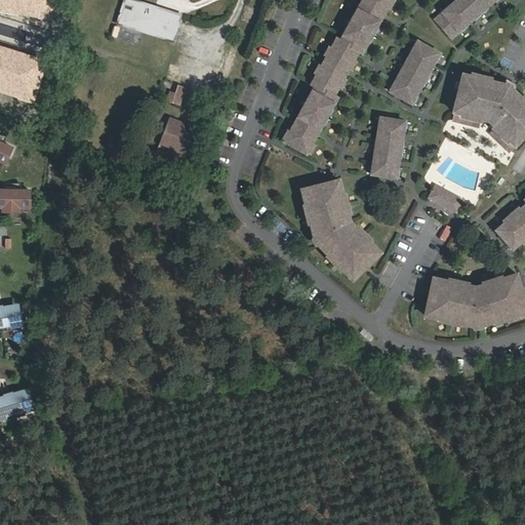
[(55,0),(0,0),(0,11),(53,22),(55,0)]
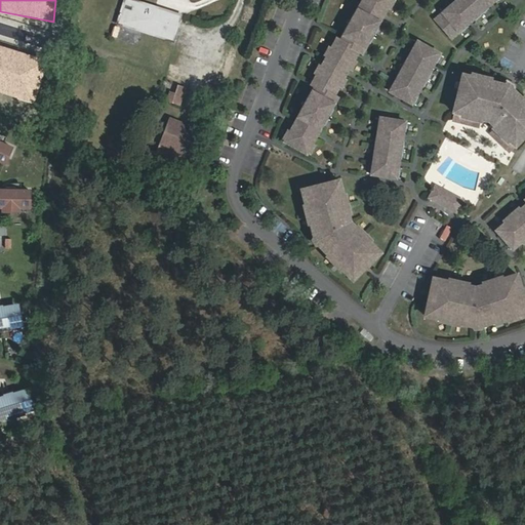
[(182,16),(129,0),(125,0),(120,19),(147,28),(146,30),(174,39),(182,16)]
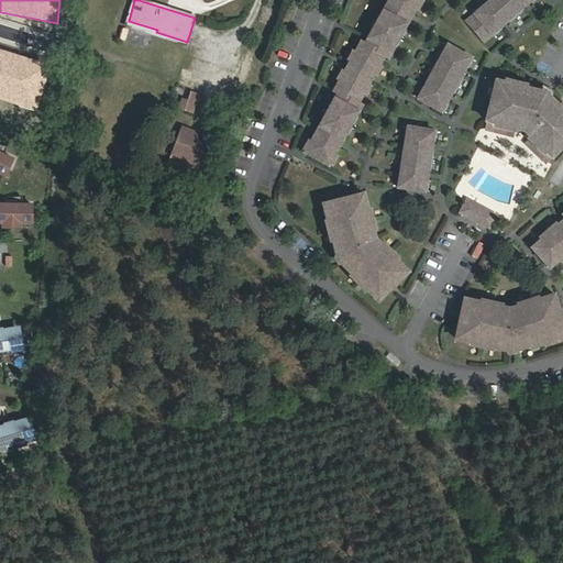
[(418,0),(388,0),(393,1),(390,4),(386,13),(382,11),(379,17),(377,15),(373,22),(375,23),(373,26),(372,25),(367,33),(370,34),(366,39),(371,41),(367,47),(363,45),(360,51),(356,48),(353,54),(351,53),(348,59),(350,61),(348,64),(349,64),(371,76),(373,74),(375,75),(378,68),(376,66),(379,62),(375,59),(378,54),(383,56),(386,50),(389,52),(393,46),(395,48),(398,41),(396,40),(398,36),(400,37),(405,30),(403,29),(405,24),(400,22),(406,13),(407,10),(411,12),(414,8),(416,9),(420,1),(418,0)]
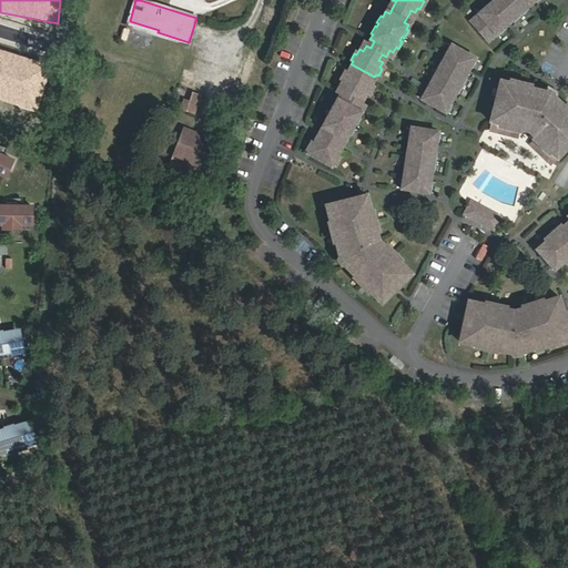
[(469,21),(487,41),(495,34),(496,37),(504,30),(500,26),(508,19),(511,22),(527,10),(524,6),(529,0),(531,0),(535,2),(537,0),(492,0),(495,2),(487,9),(484,6),(475,12),(477,14),(469,21)]
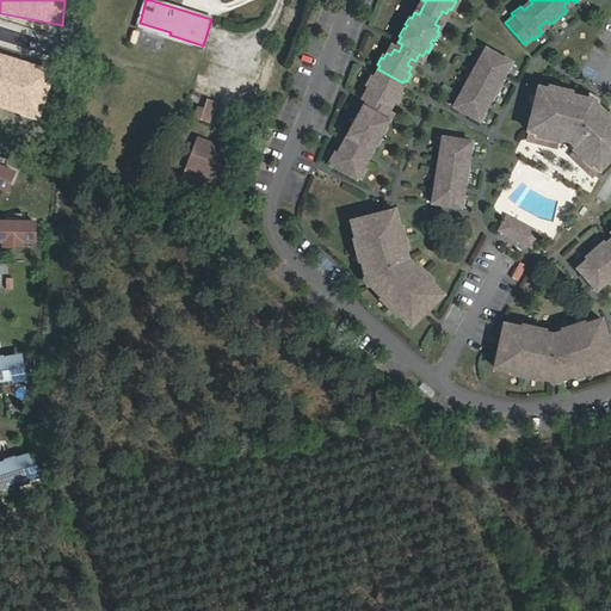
[(136,31),(133,44),(158,50),(161,37),(136,31)]
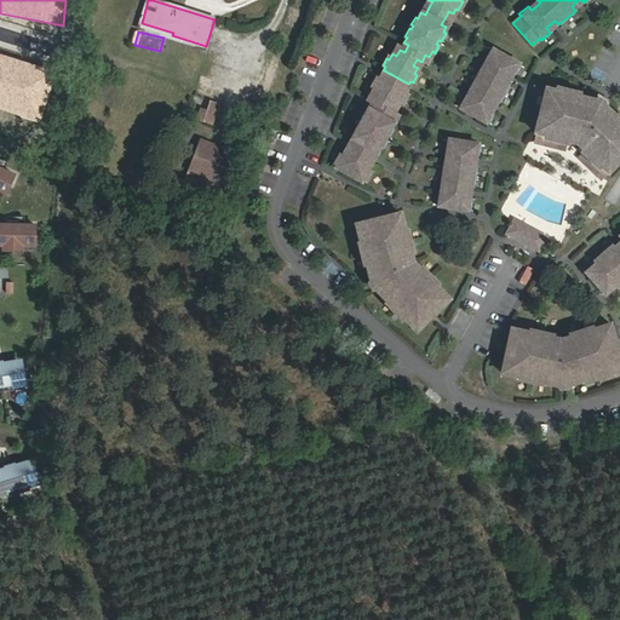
[(520,65),(489,49),(483,58),(488,62),(482,72),(477,69),(468,87),(472,90),(466,101),(461,98),(457,108),(487,124),(492,114),(487,112),(493,102),(498,104),(507,85),(503,82),(509,73),(514,75),(520,65)]
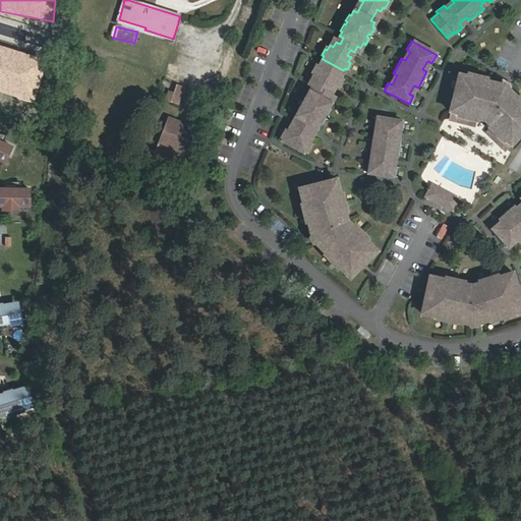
[(47,59),(0,44),(0,94),(34,104),(47,59)]
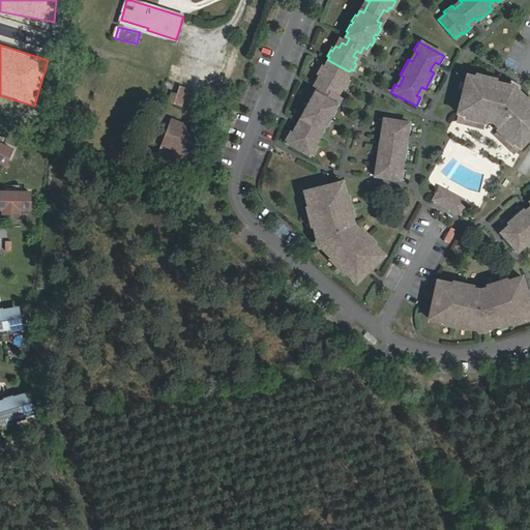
[(346,78),(348,75),(349,71),(328,60),(327,60),(326,63),(324,65),(325,66),(324,66),(345,78),(346,78)]
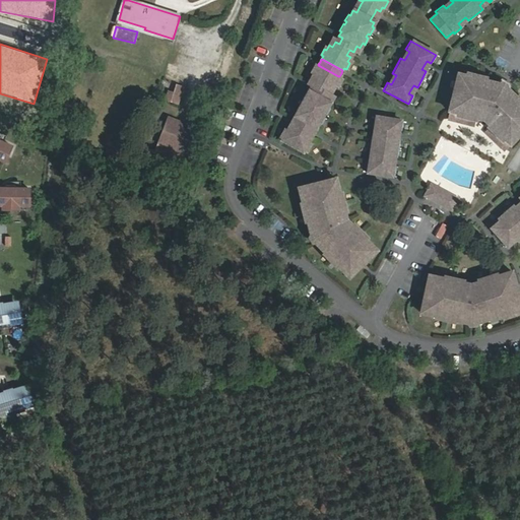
[(338,76),(318,65),(319,65),(318,64),(317,67),(315,66),(311,72),(313,74),(311,78),(315,80),(311,86),(315,88),(312,93),(308,91),(306,95),(304,94),(300,102),(302,103),(301,106),(299,105),(295,111),(297,113),(295,117),(298,119),(291,130),(288,128),(285,132),(283,131),(280,137),(282,138),(281,141),(303,152),(304,150),(306,151),(309,145),(307,144),(310,139),(306,137),(312,127),(316,128),(318,124),(320,125),(324,119),(322,118),(324,114),(325,116),(329,109),(327,108),(329,104),(326,102),(329,95),(325,93),(328,88),(332,89),(334,85),(336,86),(340,80),(338,79),(339,76),(338,76)]
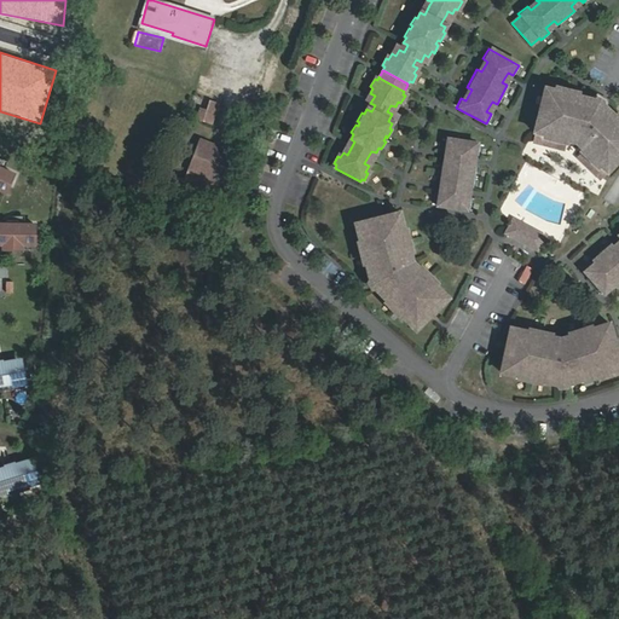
[(531,143),(563,150),(566,142),(576,144),(582,150),(576,157),(600,180),(618,160),(618,156),(618,155),(618,126),(612,120),(614,117),(603,108),(601,106),(600,105),(597,104),(595,103),(593,102),(590,100),(586,99),(576,97),(576,99),(554,94),(555,91),(544,88),(539,109),(542,110),(542,111),(541,114),(538,113),(531,143)]
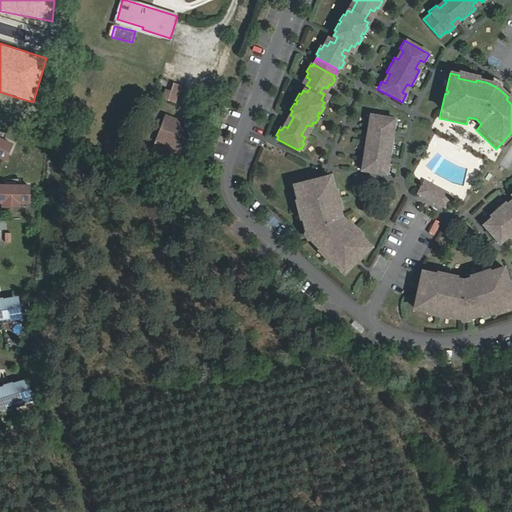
[(180,100),(182,84),(174,83),(173,89),(166,89),(165,98),(180,100)]
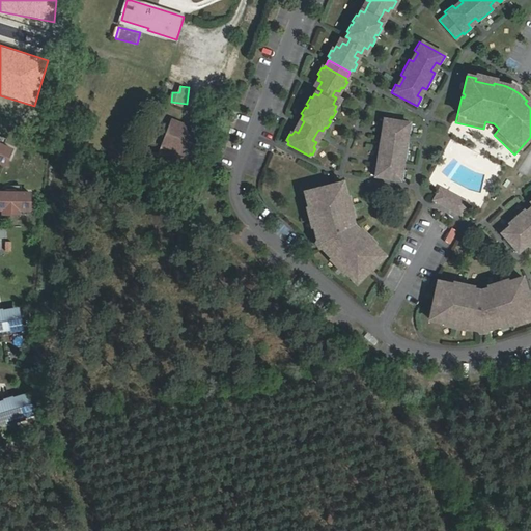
[(171,128),(196,138),(199,130),(173,120),(171,128)]
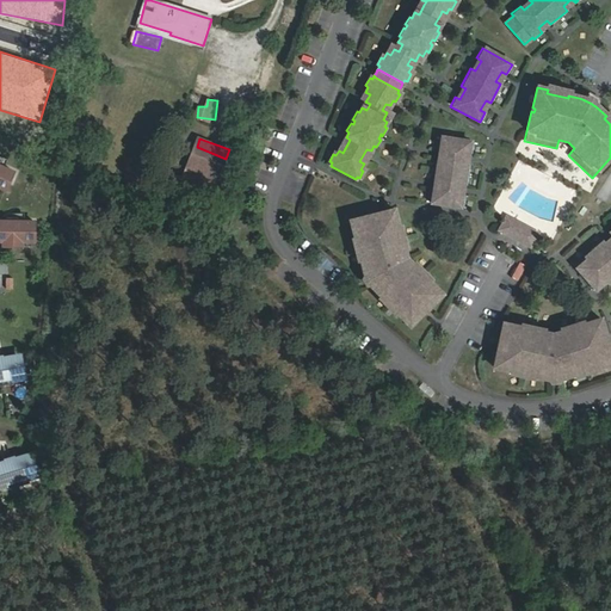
[(471,143),(438,139),(437,149),(442,150),(440,161),(436,160),(432,181),(437,181),(436,193),(430,192),(429,203),(462,209),(463,197),(458,197),(461,186),(466,186),(469,166),(463,165),(466,154),(470,154),(471,143)]
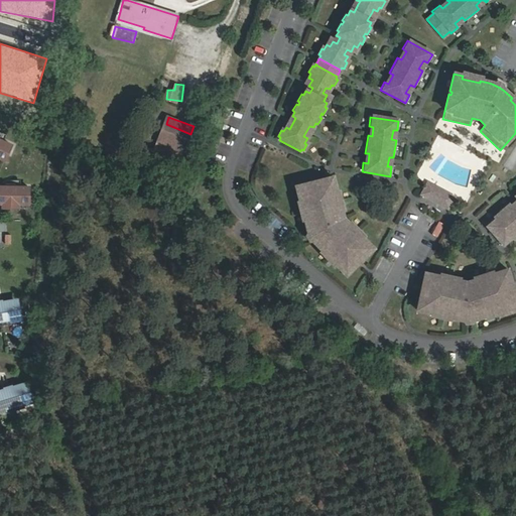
[(190,134),(166,124),(159,140),(184,150),(190,134)]
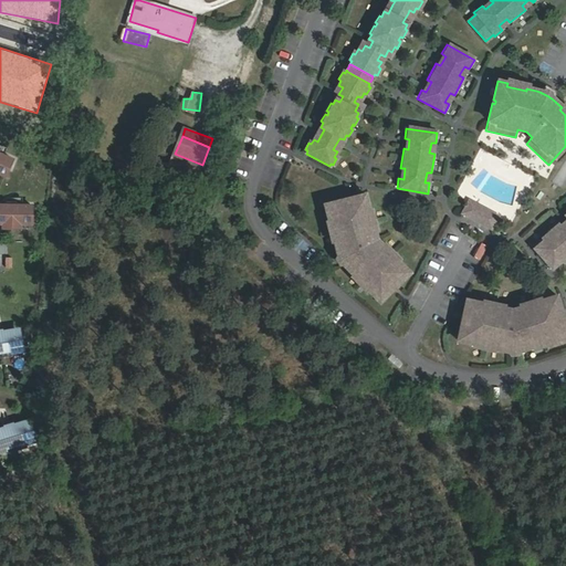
[(0,152),(0,171),(7,175),(14,158),(4,154),(0,152)]
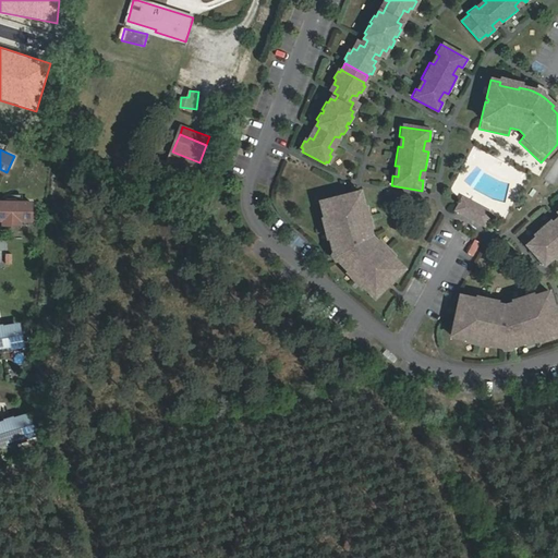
[(195,173),(199,162),(172,152),(168,162),(195,173)]
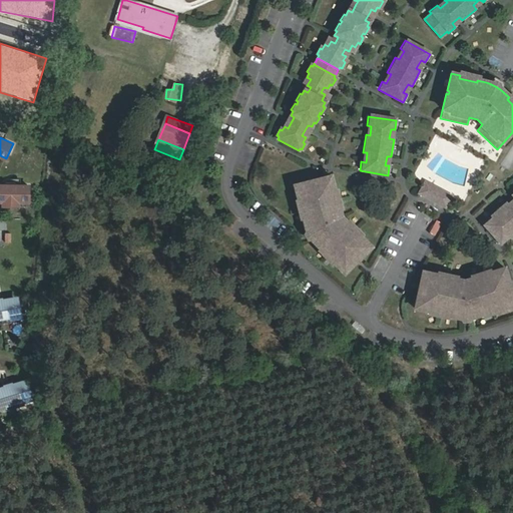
[(311,185),(311,182),(294,187),(298,202),(300,201),(305,219),(302,219),(307,237),(320,251),(322,249),(335,263),(333,265),(344,276),(356,264),(355,262),(355,261),(357,260),(358,262),(371,248),(360,237),(358,239),(345,226),(347,224),(341,218),(339,210),(337,210),(332,193),(335,192),(331,177),(314,181),(314,184),(311,185)]
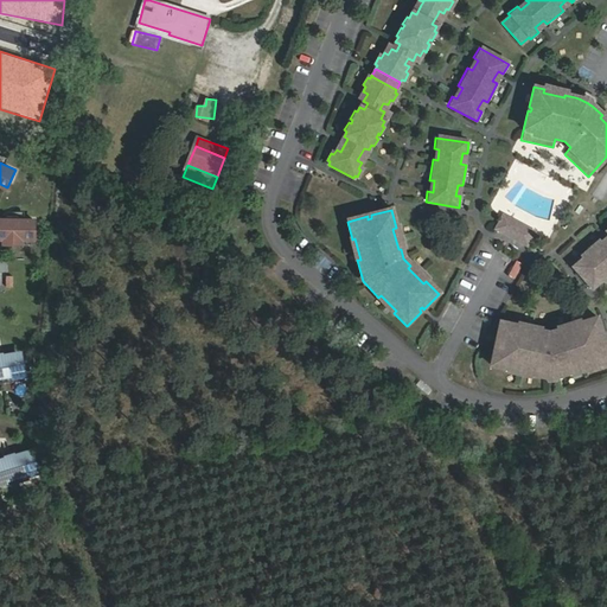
[(508,237),(516,224),(502,216),(494,230),(508,237)]
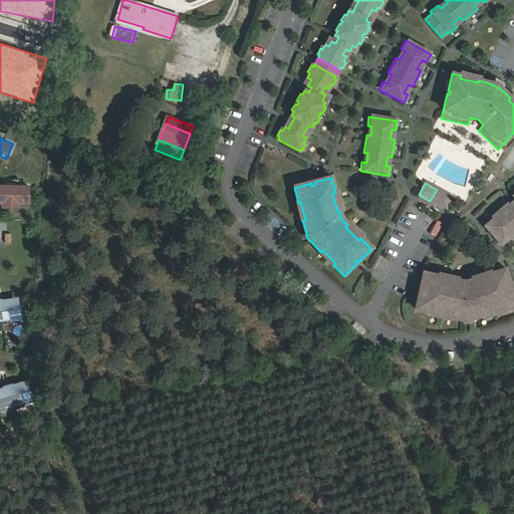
[(31,202),(31,186),(21,186),(7,186),(0,185),(0,202),(3,202),(22,202),(31,202)]
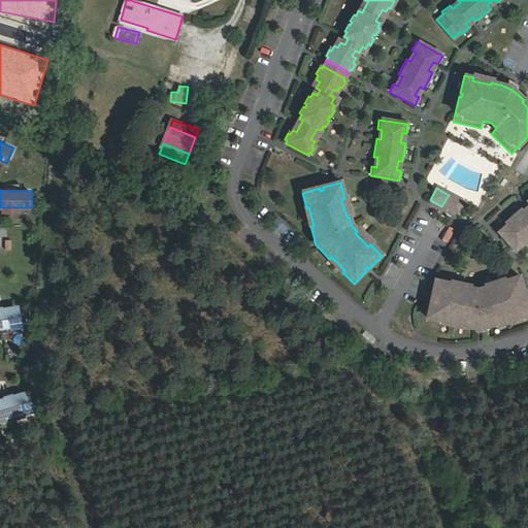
[(449,195),(441,206),(443,207),(446,208),(452,196),(451,195),(449,195)]
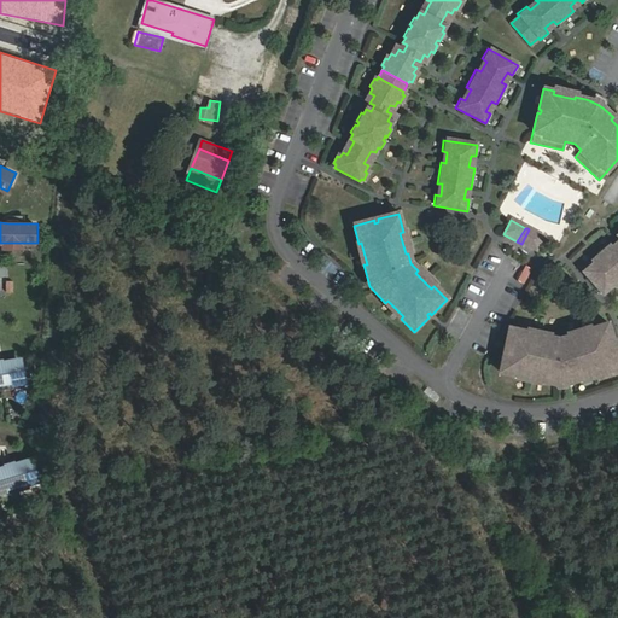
[(535,252),(543,238),(529,229),(522,244),(535,252)]
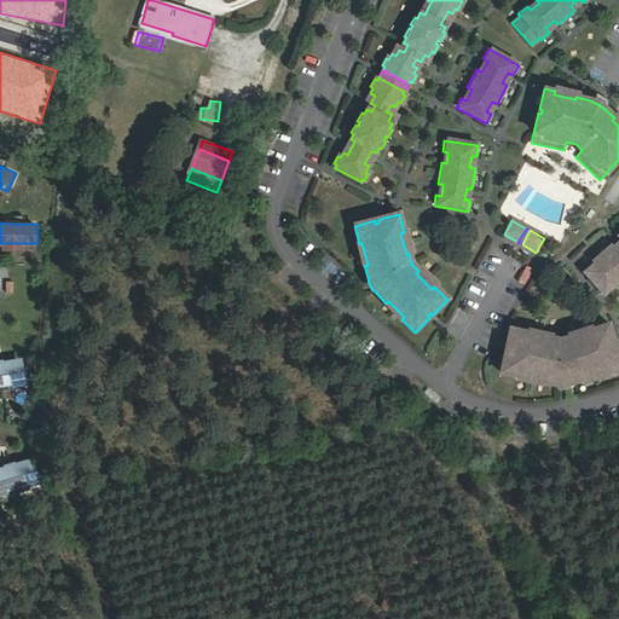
[(618,248),(615,246),(612,249),(609,247),(603,253),(605,255),(601,258),(600,255),(593,261),(595,264),(590,267),(594,271),(588,277),(600,291),(606,285),(609,289),(614,285),(615,288),(618,284),(618,248)]
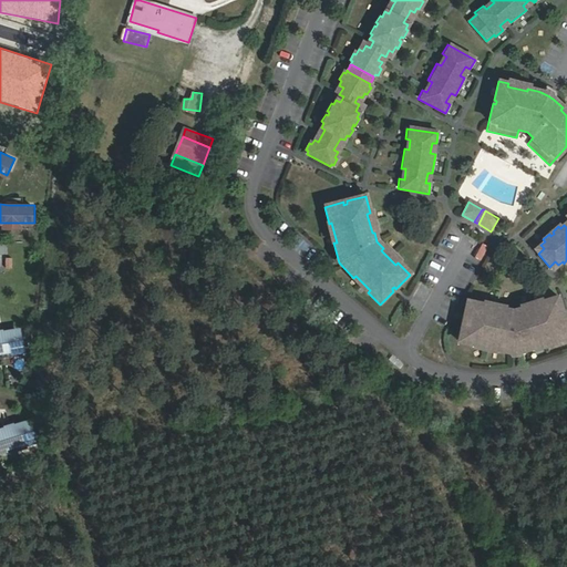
[(560,317),(563,316),(557,297),(540,302),(542,306),(523,311),(522,309),(513,311),(503,310),(503,312),(483,308),(484,306),(466,302),(463,321),(465,321),(465,323),(465,325),(462,323),(457,342),(475,347),(475,343),(495,348),(494,351),(513,354),(515,356),(516,354),(534,349),(533,346),(553,340),(554,342),(566,338),(566,328),(564,319),(562,320),(560,317)]
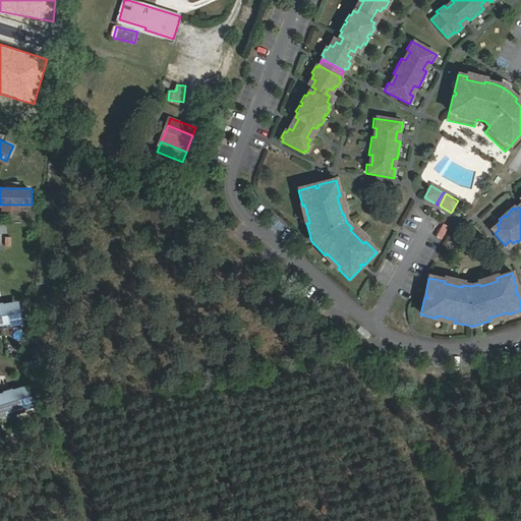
[(0,324),(21,321),(18,304),(2,306),(0,306),(0,324)]
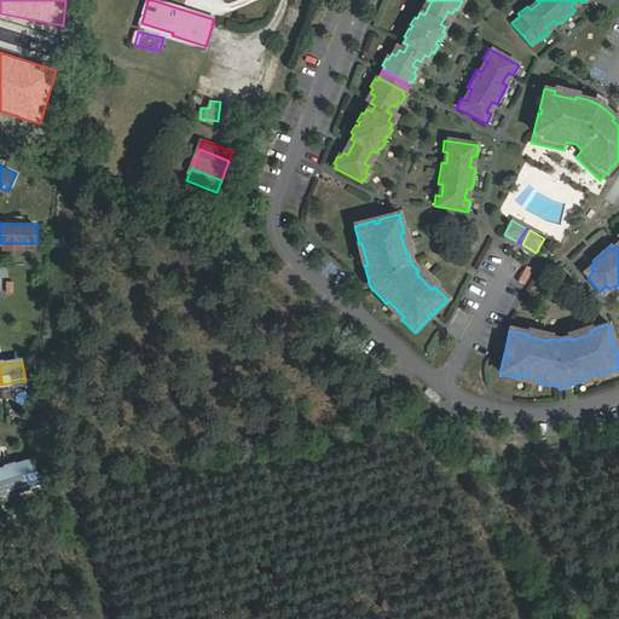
[(0,492),(40,480),(35,461),(16,467),(3,470),(0,470),(0,492)]
